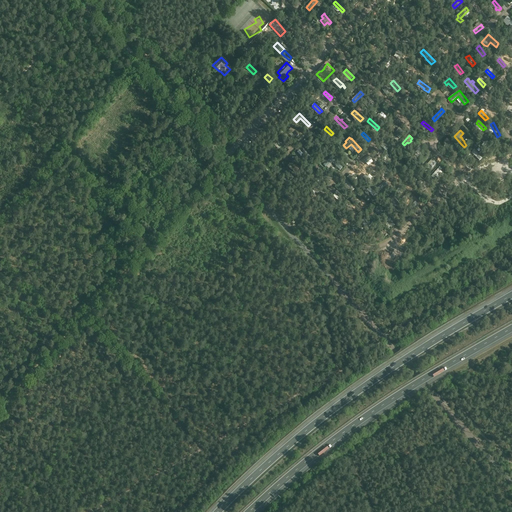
[(276,141),(282,147),(286,151),(289,148),(278,138),(276,141)]
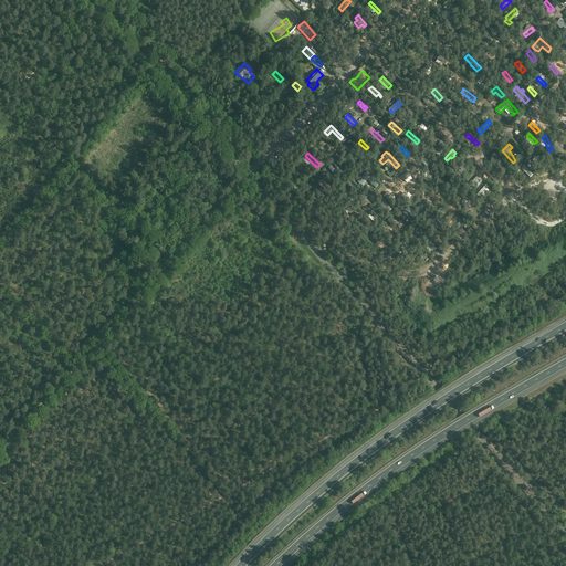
[(494,153),(492,155),(498,161),(496,163),(499,165),(500,164),(504,168),(506,165),(494,153)]
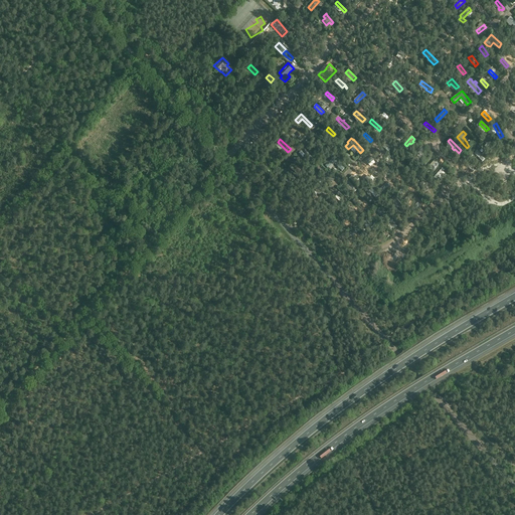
[(328,149),(318,140),(316,143),(325,152),(328,149)]
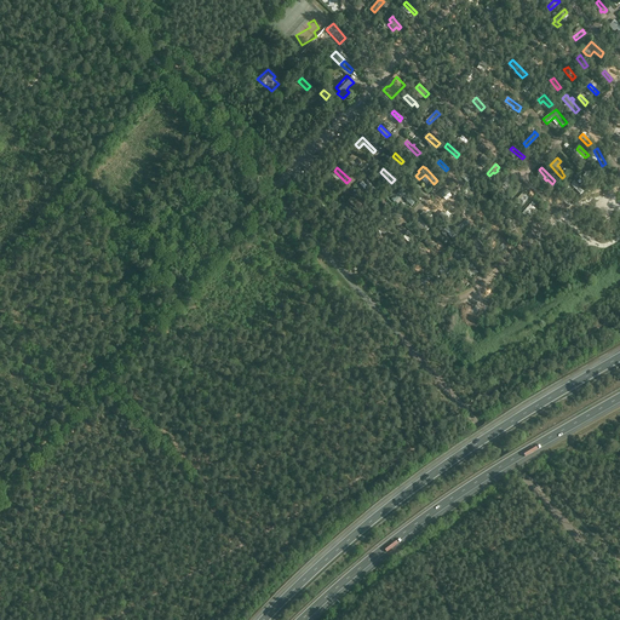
[(503,188),(512,179),(509,176),(499,183),(503,188)]
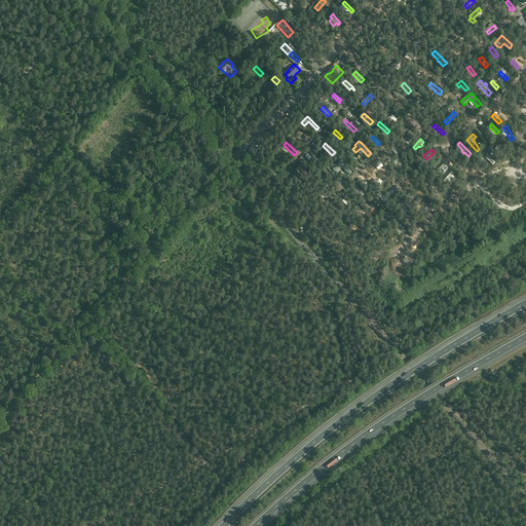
[(322,164),(320,162),(321,162),(310,151),(307,154),(317,164),(320,166),(322,164)]
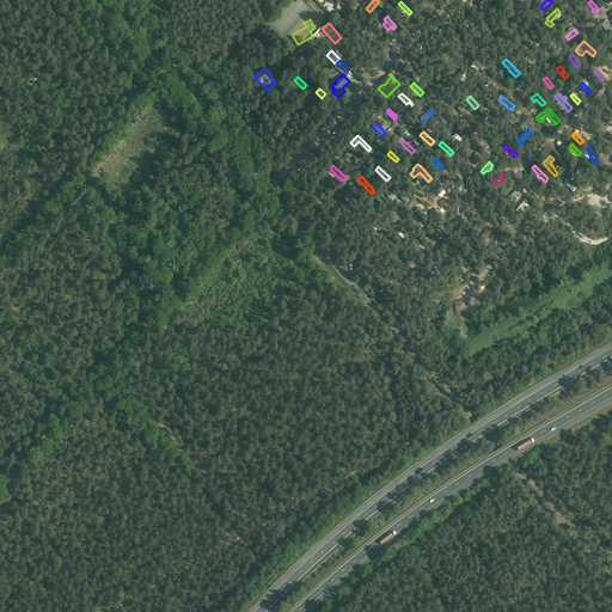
[(438,195),(440,193),(441,193),(446,189),(442,184),(433,191),(435,195),(438,194),(438,195)]
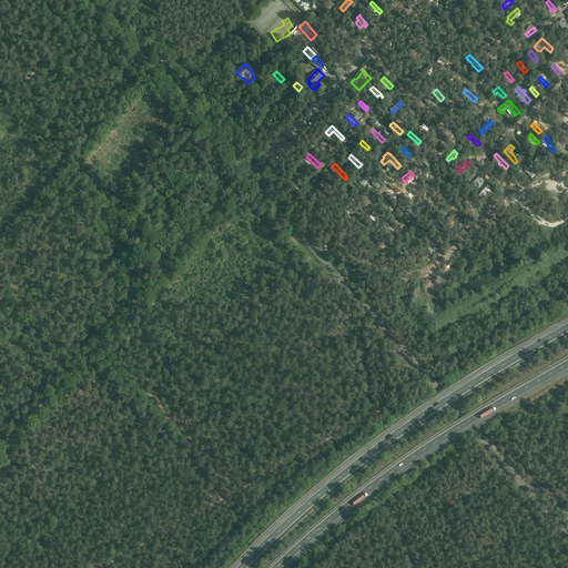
[(377,189),(381,185),(367,174),(358,183),(362,186),(368,180),(377,189)]
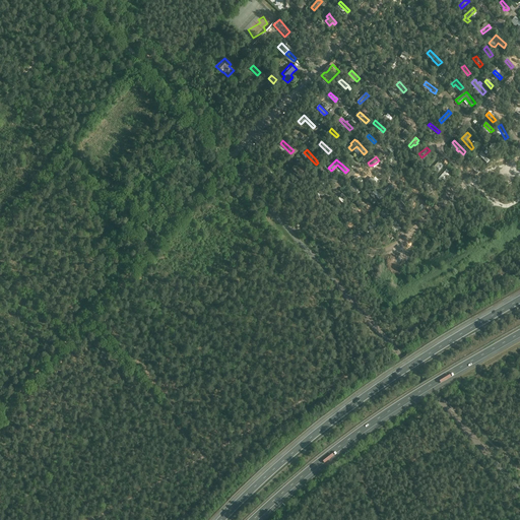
[(401,163),(399,166),(408,173),(410,170),(405,166),(406,165),(405,164),(403,165),(401,163)]
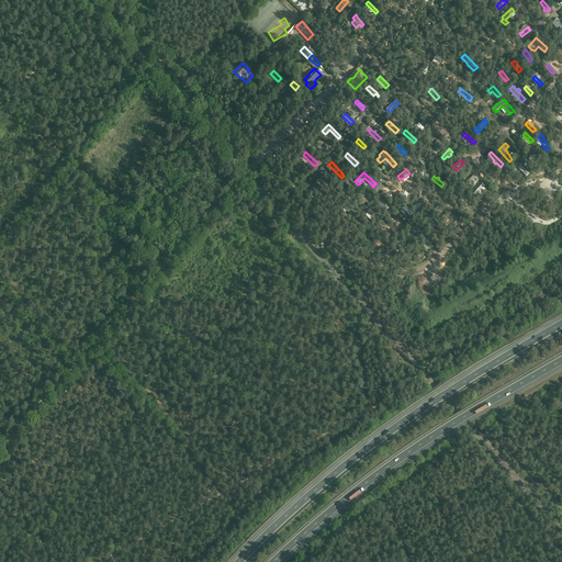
[(476,177),(470,184),(472,187),(480,179),(476,177)]
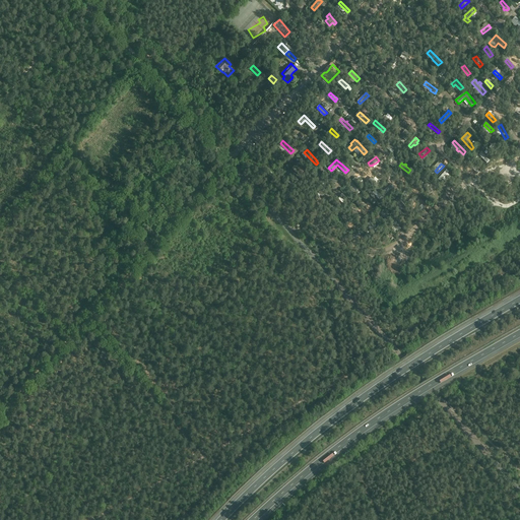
[(302,174),(305,171),(298,165),(295,168),(299,171),(299,172),(300,173),(301,173),(302,174)]
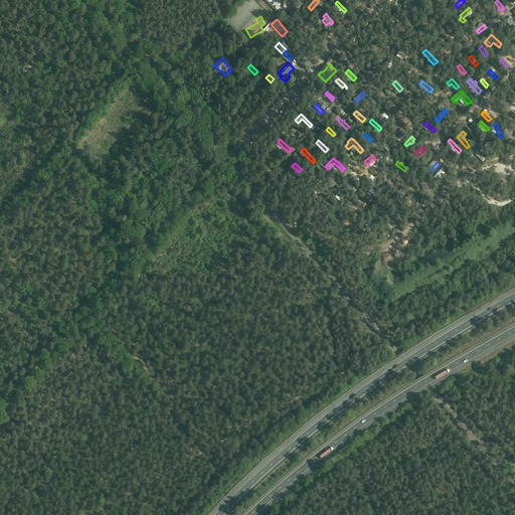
[(288,171),(285,175),(292,182),(296,179),(288,171)]
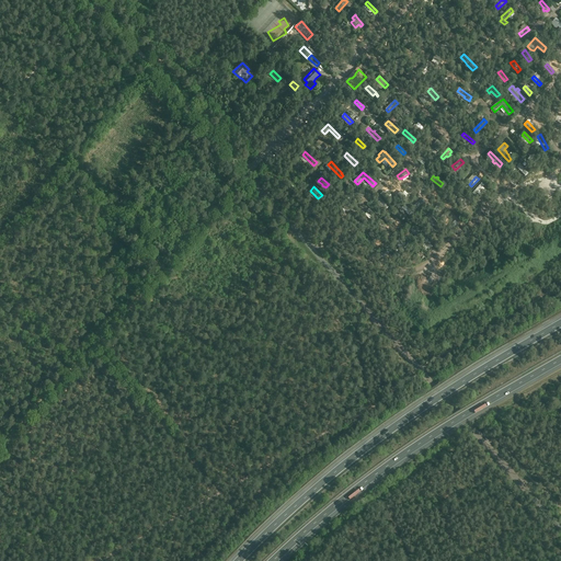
[(353,192),(362,198),(362,199),(364,196),(355,189),(353,192)]
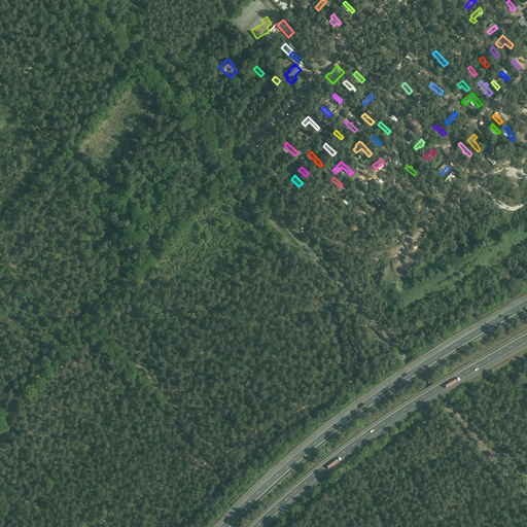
[(415,189),(417,187),(410,181),(405,186),(408,189),(411,186),(415,189)]
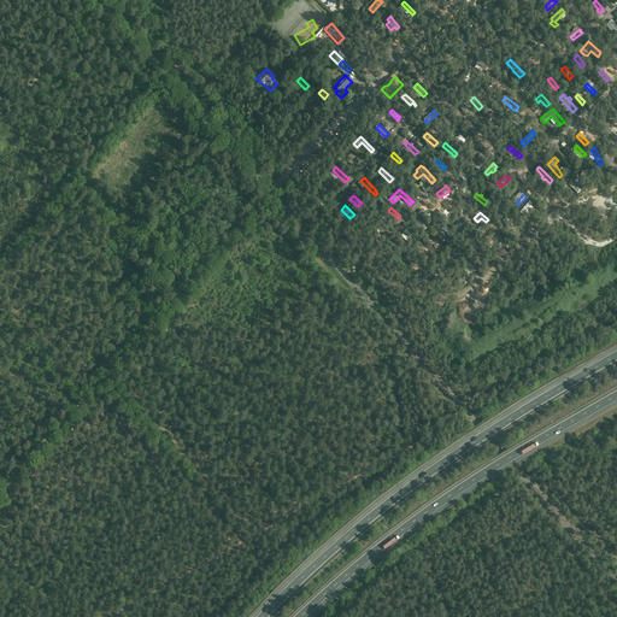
[(417,217),(413,221),(424,231),(427,228),(417,217)]
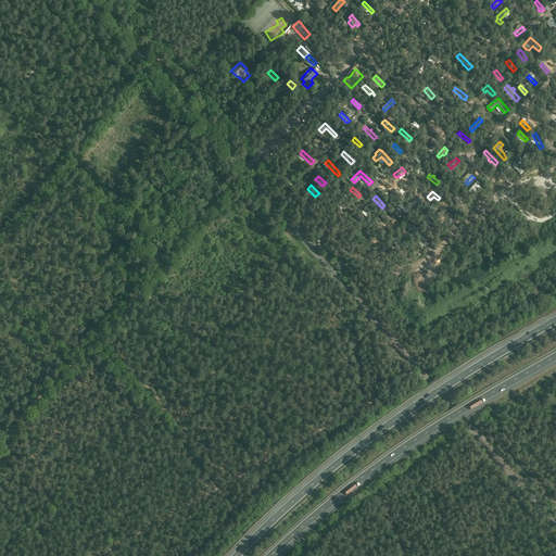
[(452,200),(459,209),(463,205),(455,198),(452,200)]
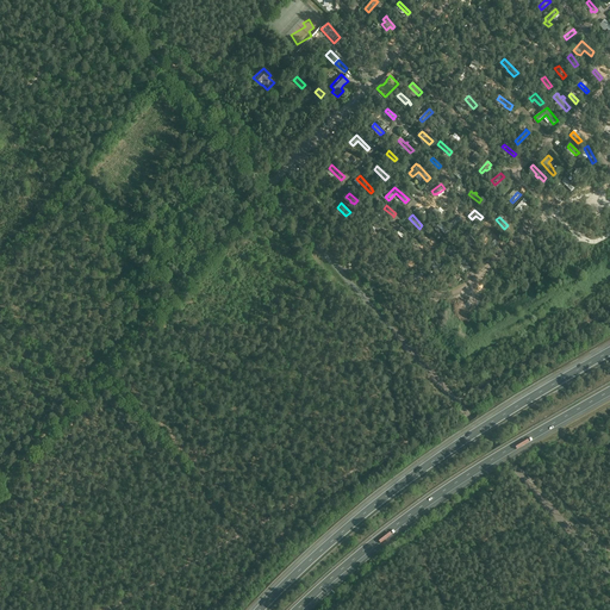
[(374,225),(377,229),(378,229),(380,226),(372,218),(369,221),(372,223),(371,225),(372,226),(374,225)]
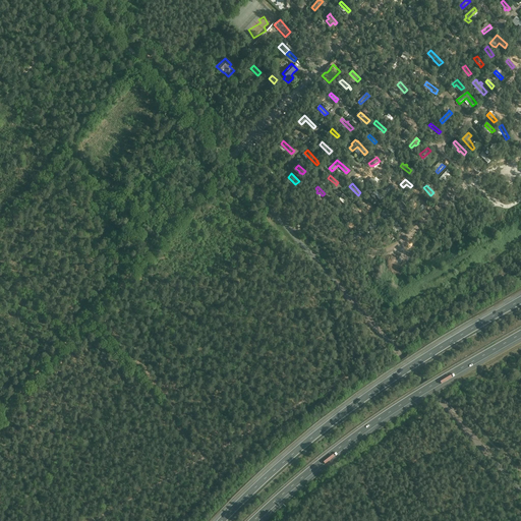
[(380,200),(383,198),(377,191),(373,193),(380,200)]
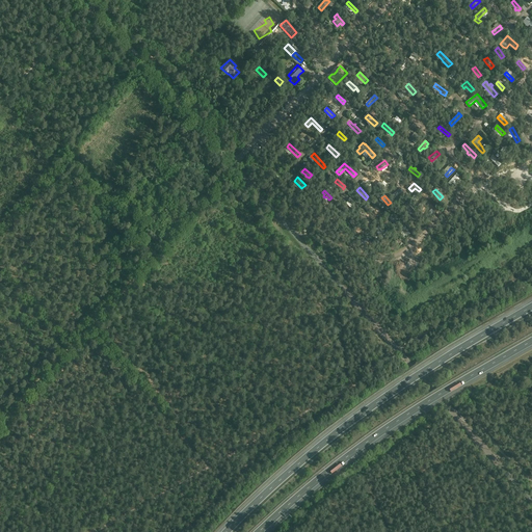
[(371,206),(378,212),(380,210),(374,203),(371,206)]
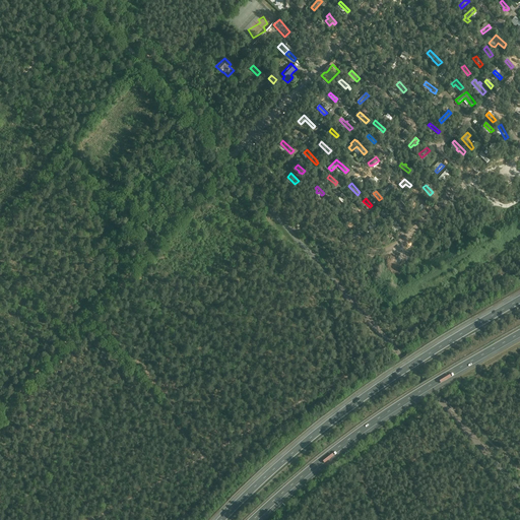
[(395,202),(402,209),(406,213),(410,209),(398,198),(396,201),(395,201),(395,202)]
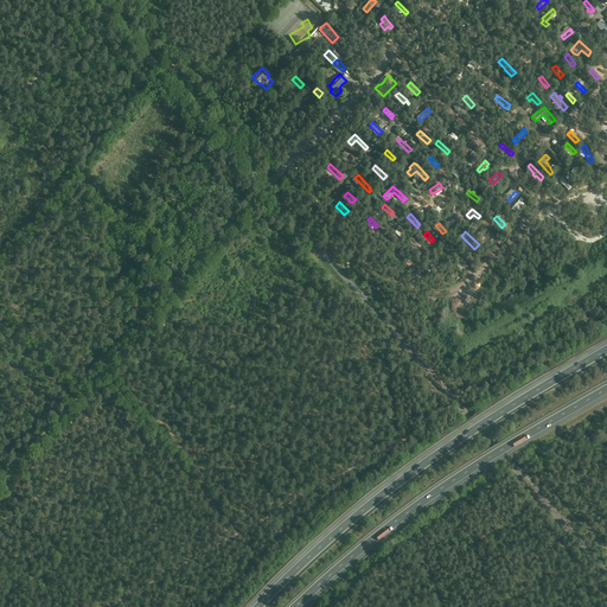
[(385,238),(394,247),(396,244),(388,236),(385,238)]
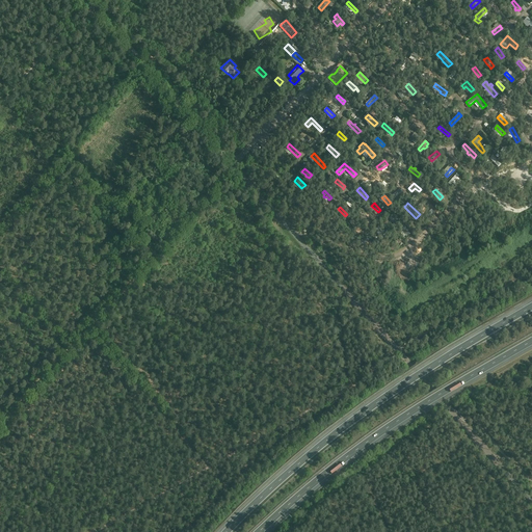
[(401,222),(395,213),(392,216),(395,220),(394,221),(397,225),(401,222)]
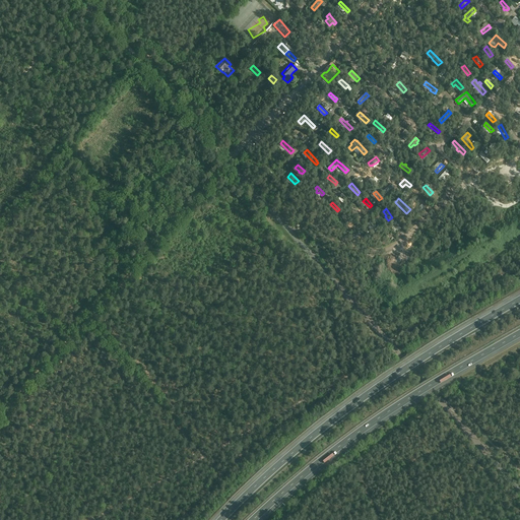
[(392,222),(391,222),(397,232),(398,231),(401,229),(395,219),(392,222)]
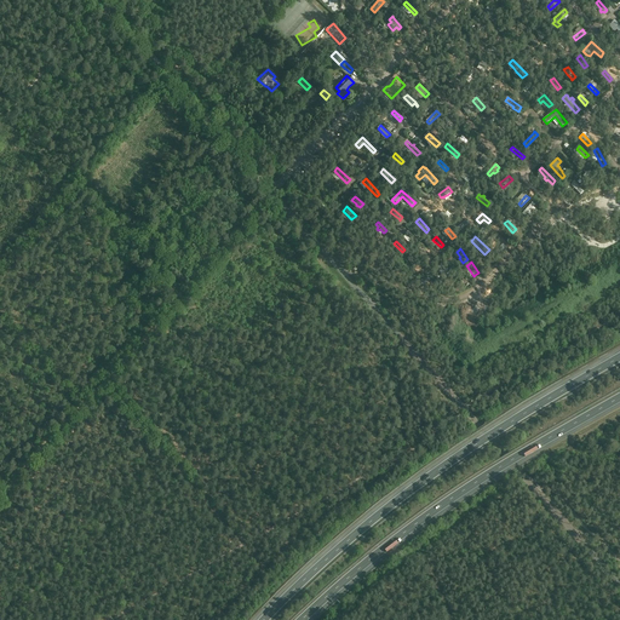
[(451,271),(443,263),(440,267),(447,275),(451,271)]
